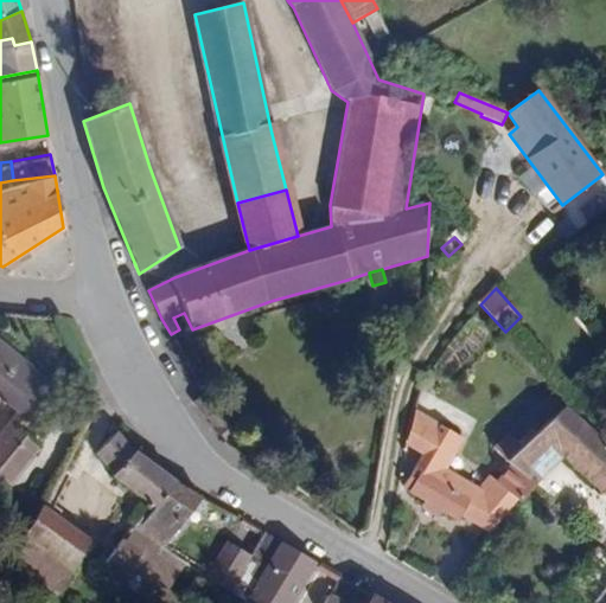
[(52,386),(0,345),(0,397),(25,418),(52,386)]
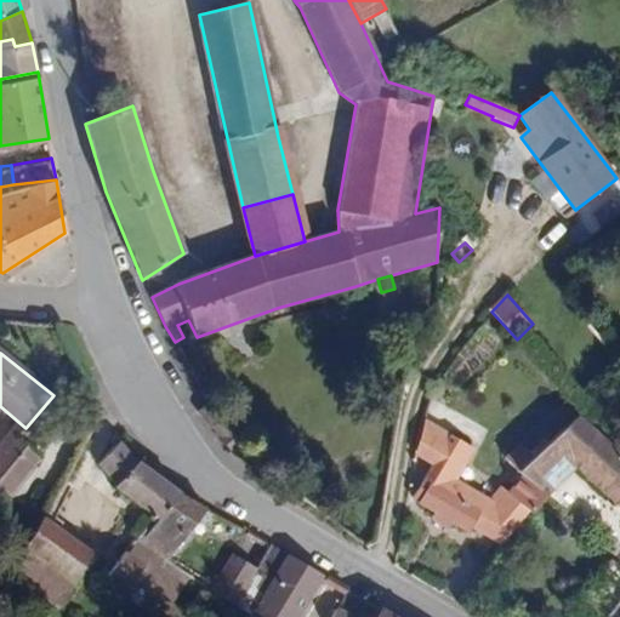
[(227,427),(215,411),(205,418),(217,434),(227,427)]
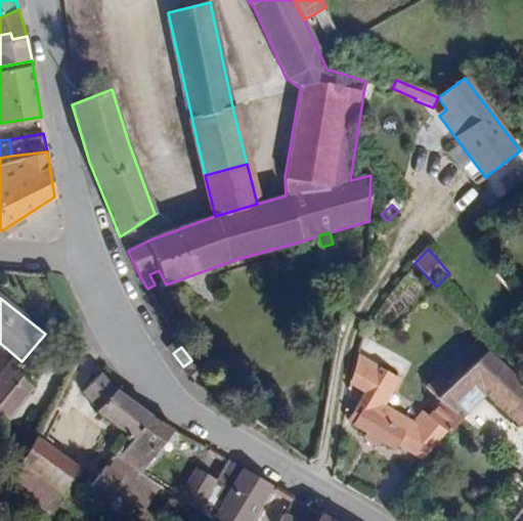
[(522,383),(488,351),(450,387),(438,399),(442,401),(465,418),(486,395),(522,428),(522,383)]
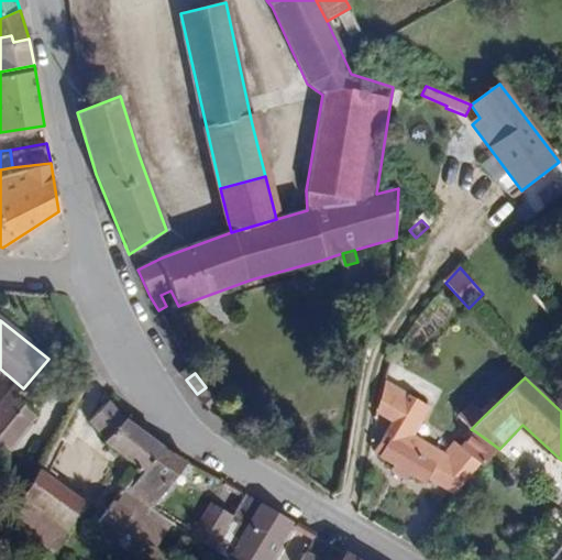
[(393,424),(410,396),(385,381),(376,414),(393,424)]
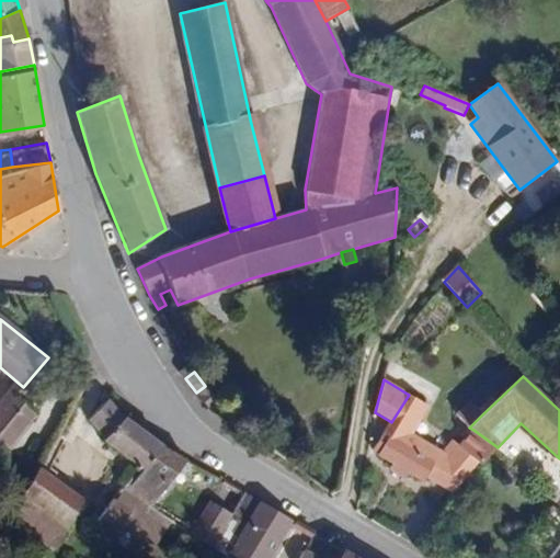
[(442,456),(411,436),(429,408),(409,395),(391,422),(373,452),(422,482),(419,487),(448,505),(498,447),(473,430),(458,447),(453,443),(442,456)]
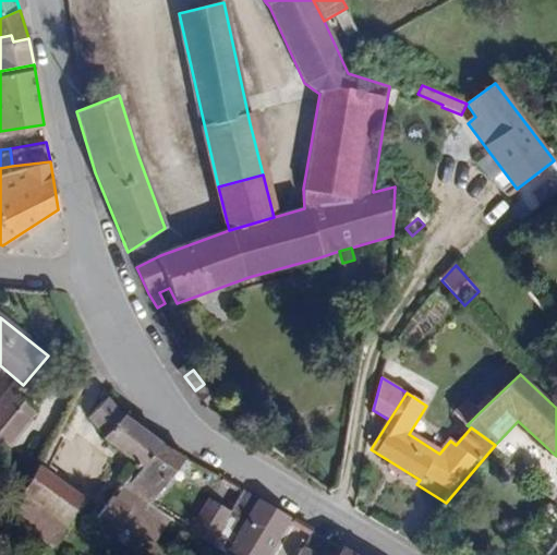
[(39,414),(16,397),(7,408),(29,426),(39,414)]
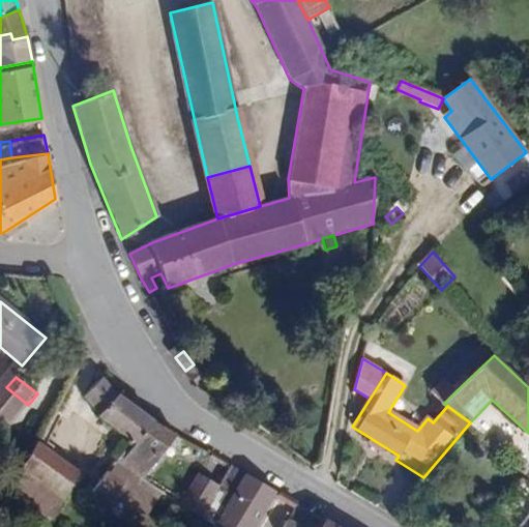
[(153,423),(118,398),(104,379),(84,400),(98,417),(131,445),(135,447),(153,423)]
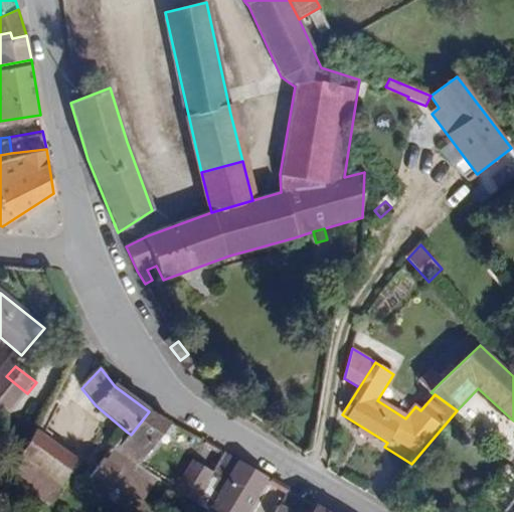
[(431,392),(443,380),(432,368),(418,380),(431,392)]
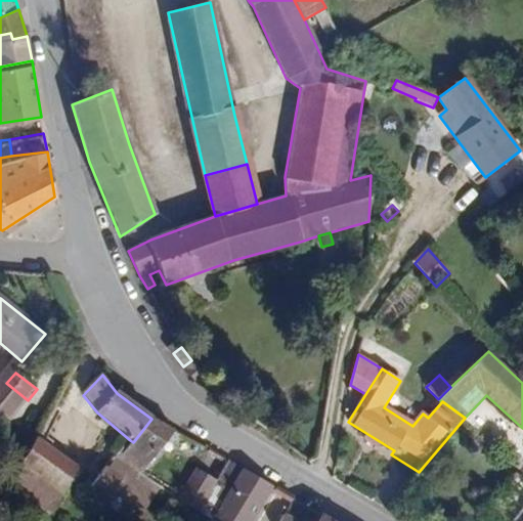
[(0,413),(11,422),(28,400),(6,383),(0,390),(0,413)]
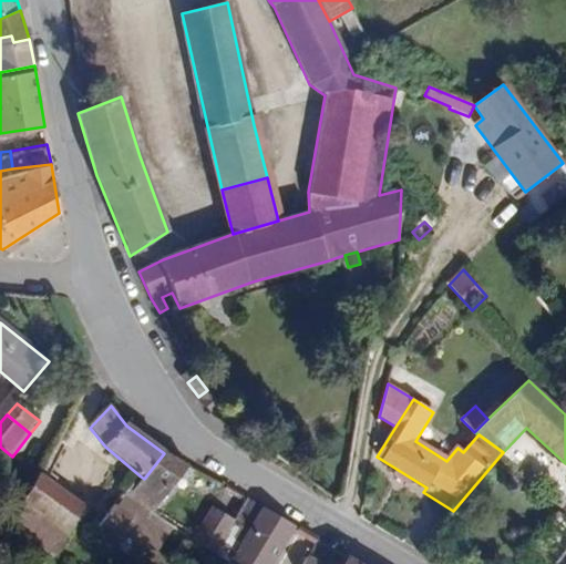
[(155,515),(188,468),(164,453),(144,479),(141,477),(126,496),(155,515)]
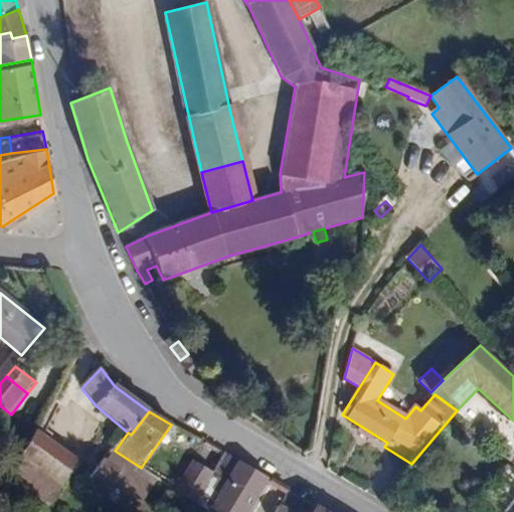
[(51,507),(76,462),(42,437),(49,425),(41,421),(5,488),(15,494),(21,484),(51,507)]
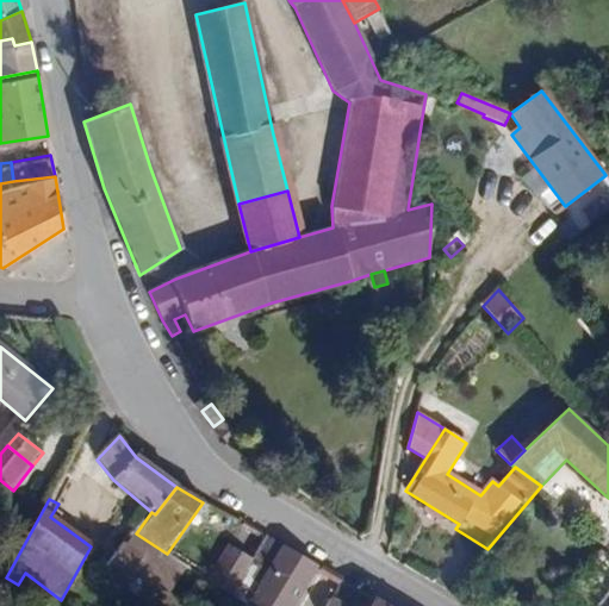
[(161,605),(190,568),(167,554),(136,533),(104,572),(123,586),(122,588),(145,605),(161,605)]
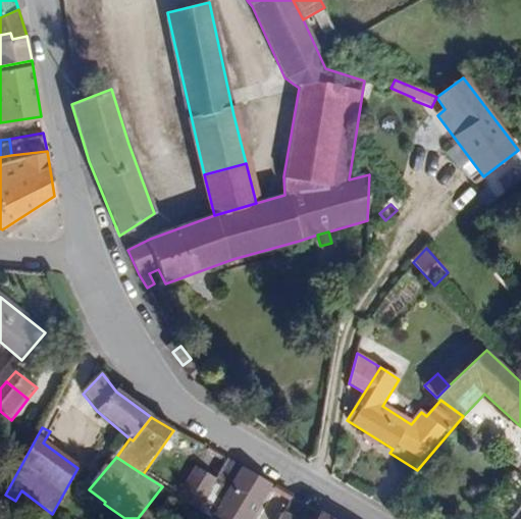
[(249,518),(268,485),(228,462),(216,482),(199,512),(210,518),(249,518)]
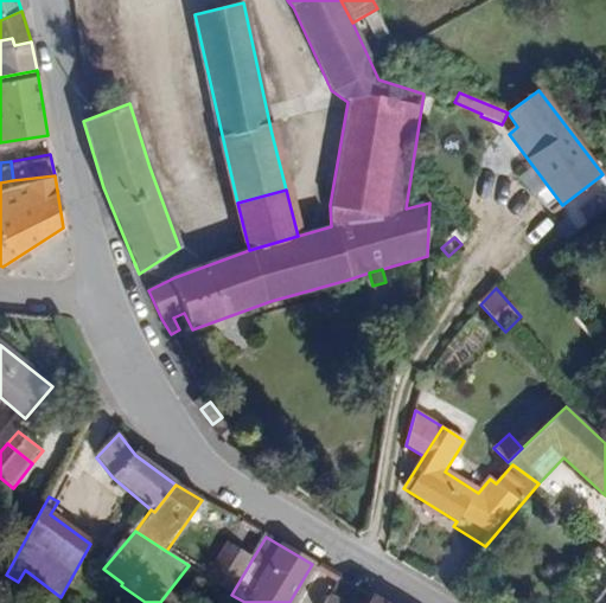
[(231,595),(252,560),(229,546),(209,578),(231,595)]
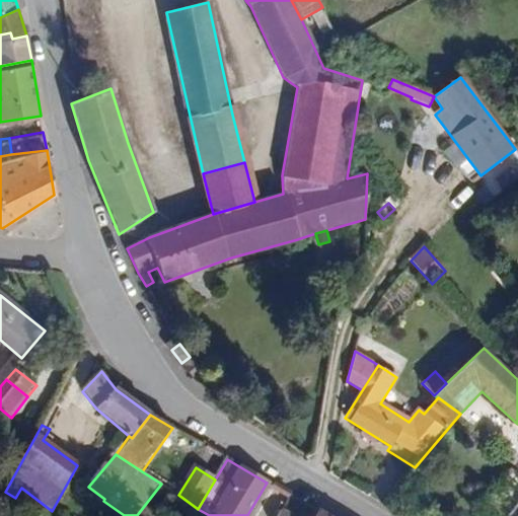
[(511,515),(517,507),(517,473),(511,469),(482,507),(494,515),(511,515)]
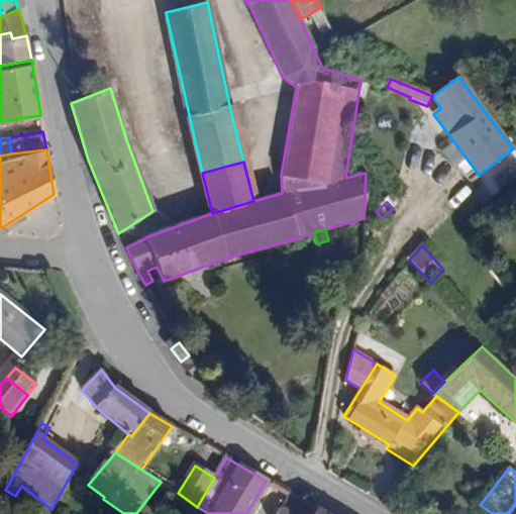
[(251,513),(270,483),(266,481),(246,513),(251,513)]
